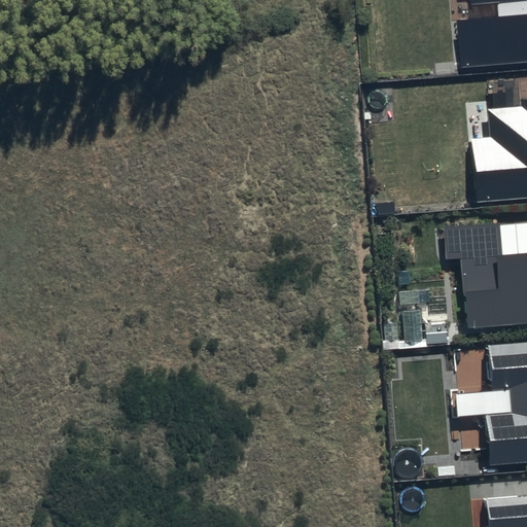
[(526,0),(475,0),(476,6),(503,4),(505,25),(463,28),(466,66),(526,61),(526,0)]
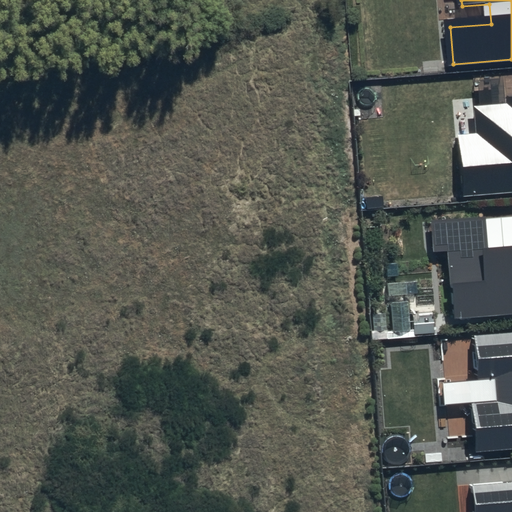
[(508,105),(476,107),(478,134),(459,136),(464,195),(511,191),(511,97),(508,98),(508,105)]
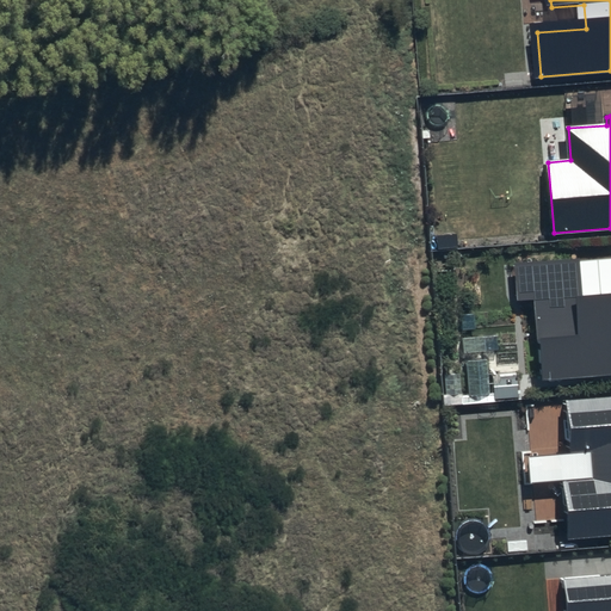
[(580,259),(517,265),(520,302),(536,301),(542,382),(610,376),(610,298),(584,301),(580,259)]
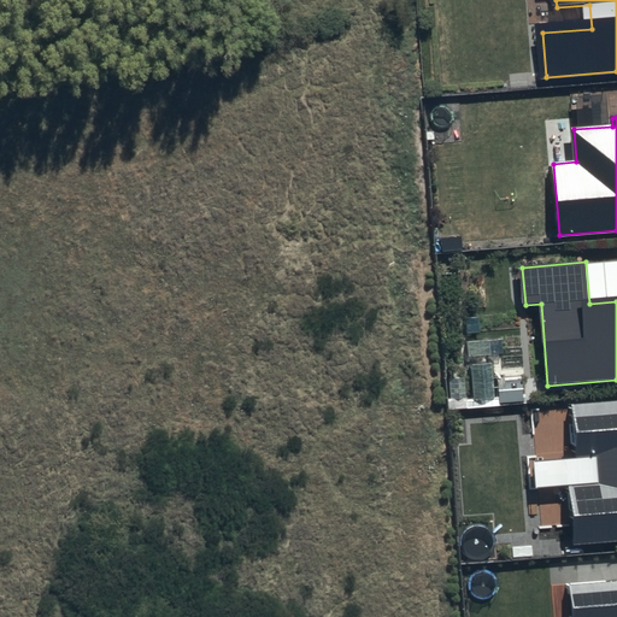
[(616,403),(574,407),(577,458),(598,457),(600,483),(569,486),(574,545),(616,541),(616,403)]
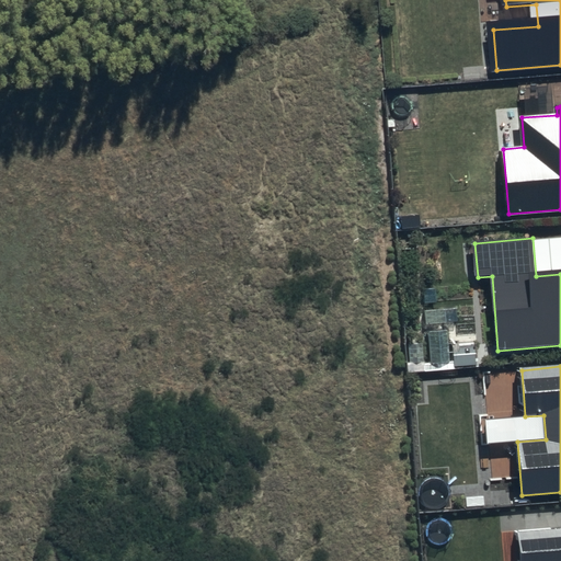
[(560,560),(560,527),(517,531),(519,560),(560,560)]
